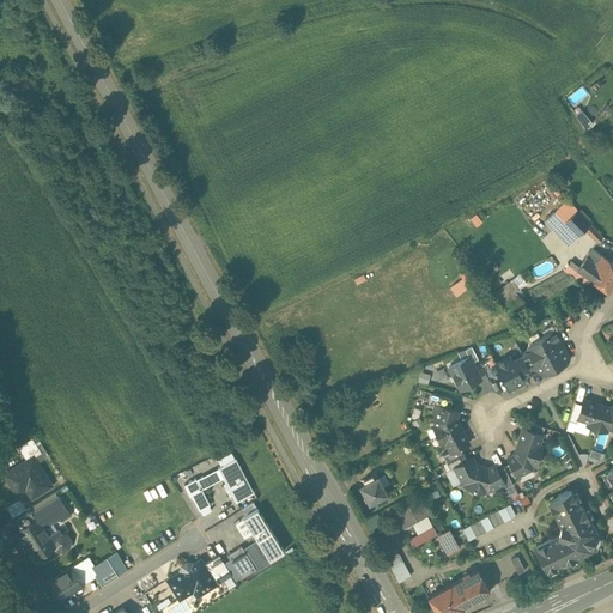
[(577,114),(586,127),(593,123),(583,109),(577,114)]
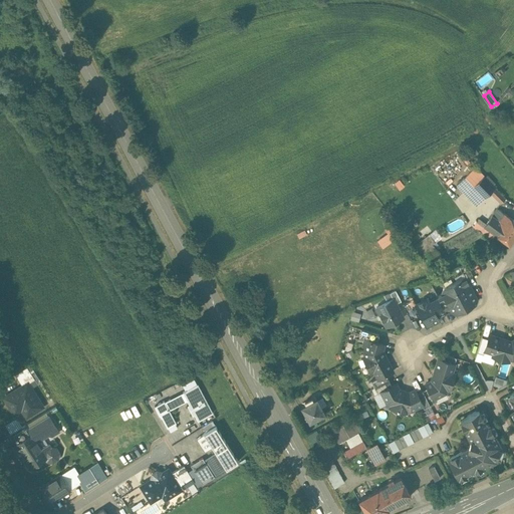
[(474,147),(466,152),(469,159),(478,154),(474,147)]
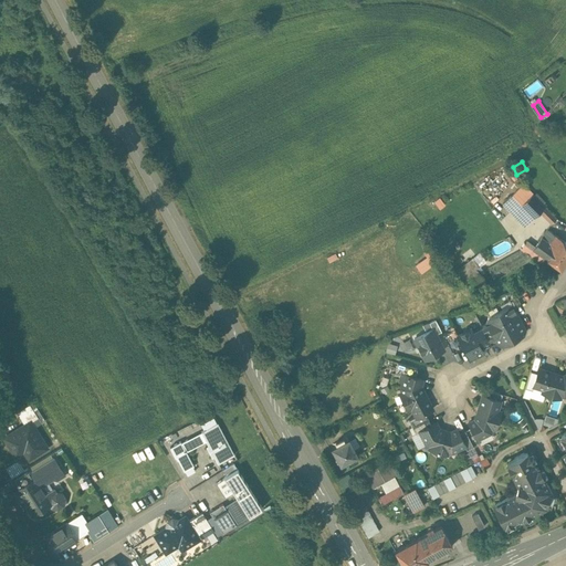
[(521,206),(515,210),(528,223),(540,212),(545,207),(533,195),(527,199),(521,206)]
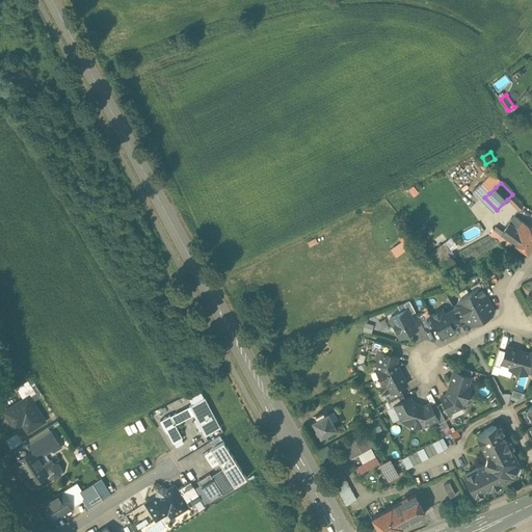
[(493,184),(486,190),(489,193),(496,187),(493,184)]
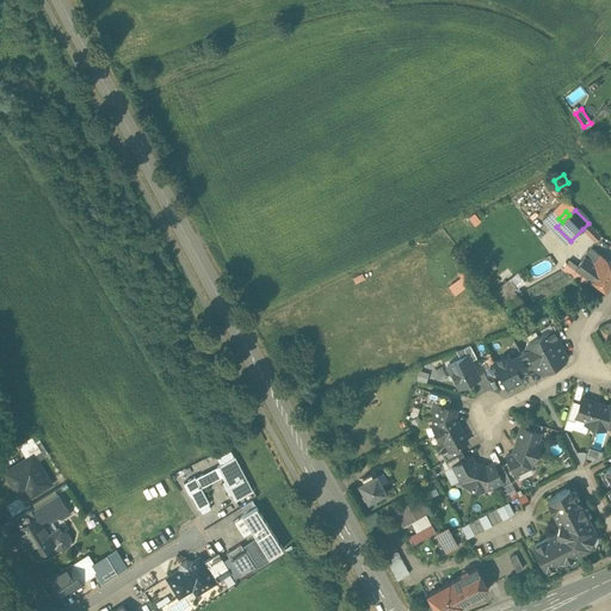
[(602,238),(588,223),(582,229),(596,244),(602,238)]
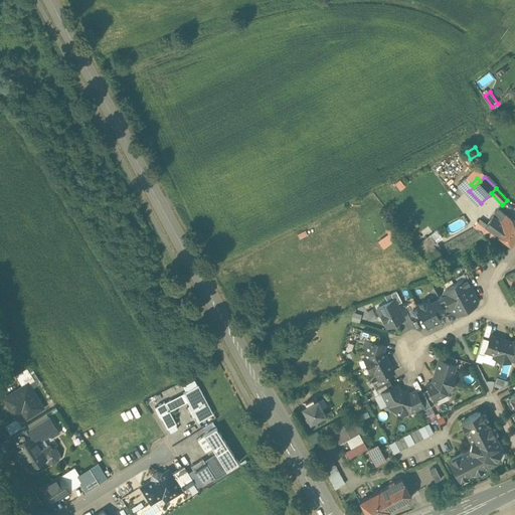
[(514,239),(514,221),(498,209),(487,224),(485,226),(483,225),(480,230),(486,235),(493,239),(495,237),(494,237),(496,235),(511,246),(514,239)]
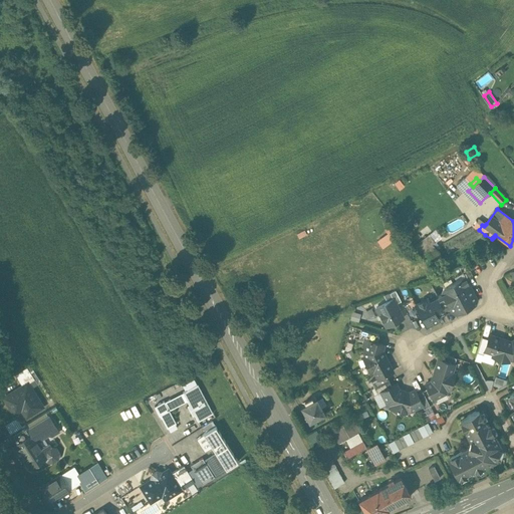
[(472,227),(450,239),(443,243),(449,255),(485,235),(479,230),(482,225),(484,226),(486,224),(479,218),(472,227)]
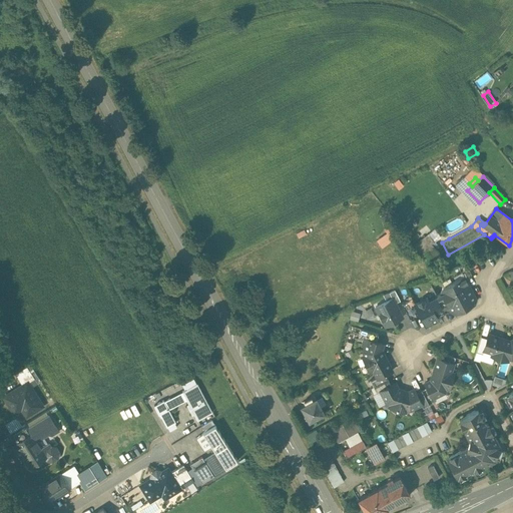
[(377,238),(383,246),(395,238),(389,230),(377,238)]
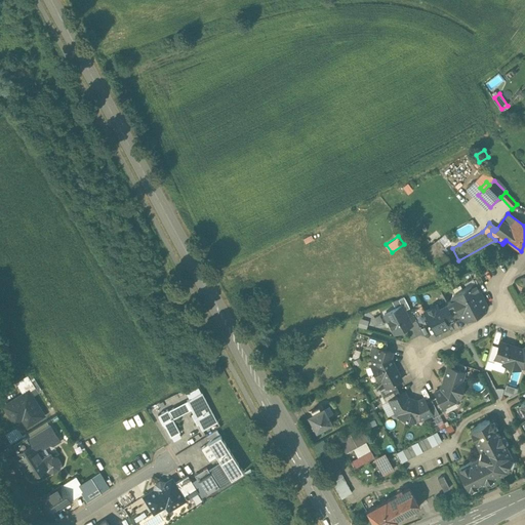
[(444,247),(438,239),(422,251),(437,271),(439,269),(440,271),(442,269),(441,268),(450,260),(442,249),(444,247)]
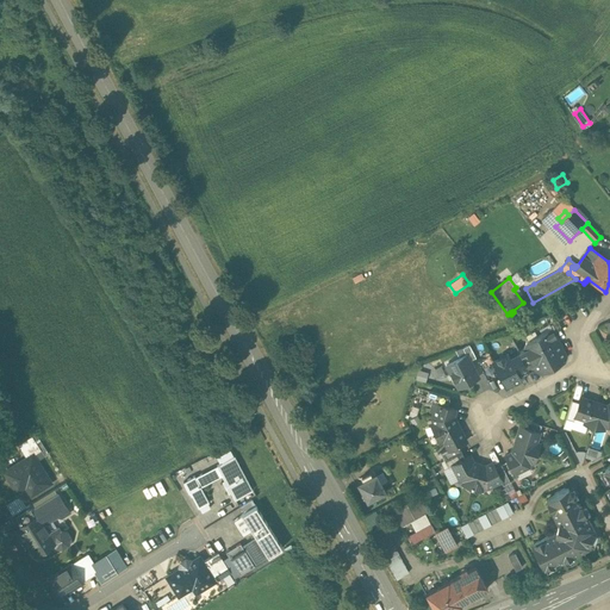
[(511,315),(510,316),(514,321),(528,310),(523,305),(514,312),(511,315)]
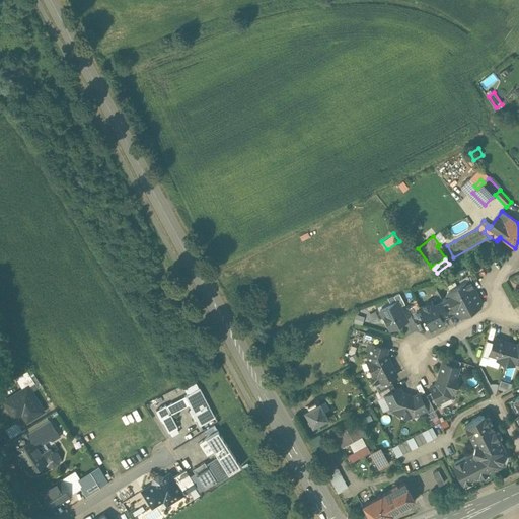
[(471,267),(463,270),(466,275),(469,276),(471,280),(476,277),(471,267)]
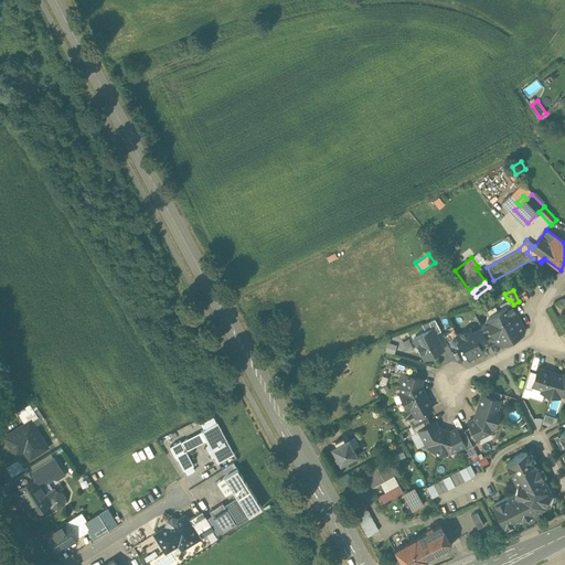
[(511,305),(488,318),(486,322),(487,324),(481,328),(490,344),(496,341),(497,343),(501,344),(522,334),(524,329),(511,305)]
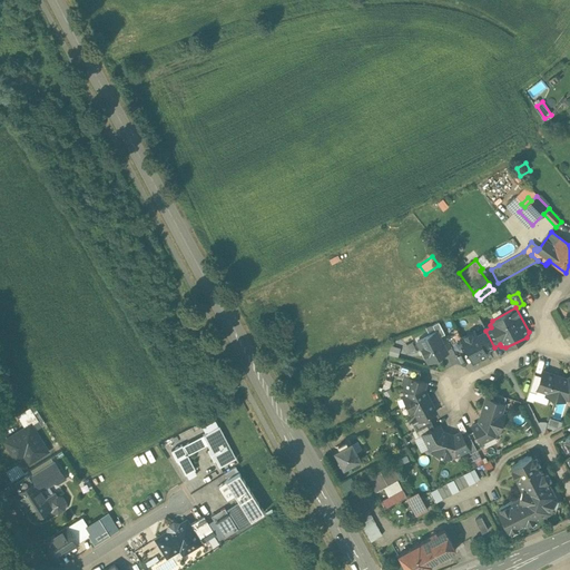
[(444,334),(439,322),(432,325),(435,332),(439,337),(444,334)]
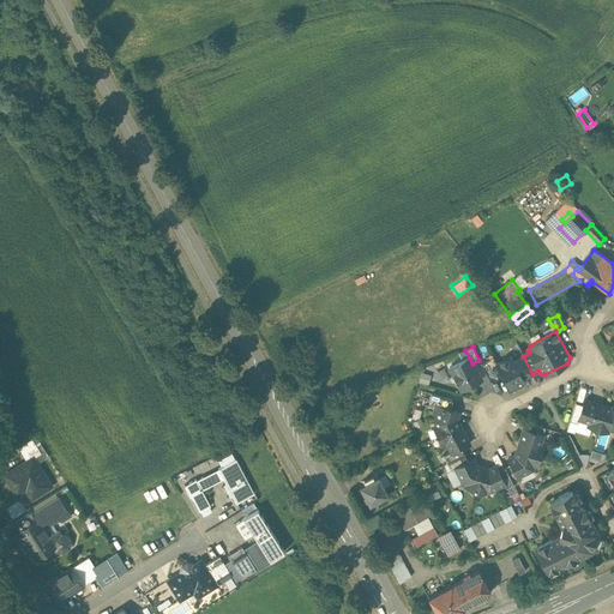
[(497,363),(493,356),(481,362),(491,381),(503,375),(497,365),(497,363)]
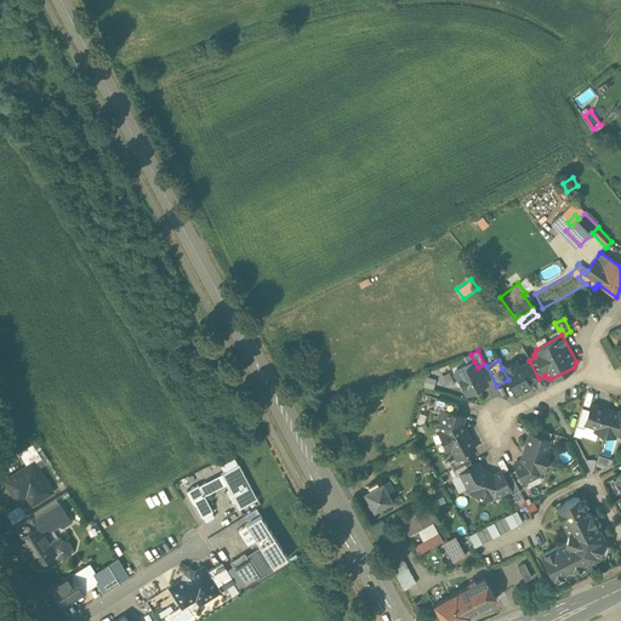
[(529,360),(519,365),(517,360),(502,368),(502,369),(508,380),(516,394),(530,387),(529,383),(539,379),(529,360)]
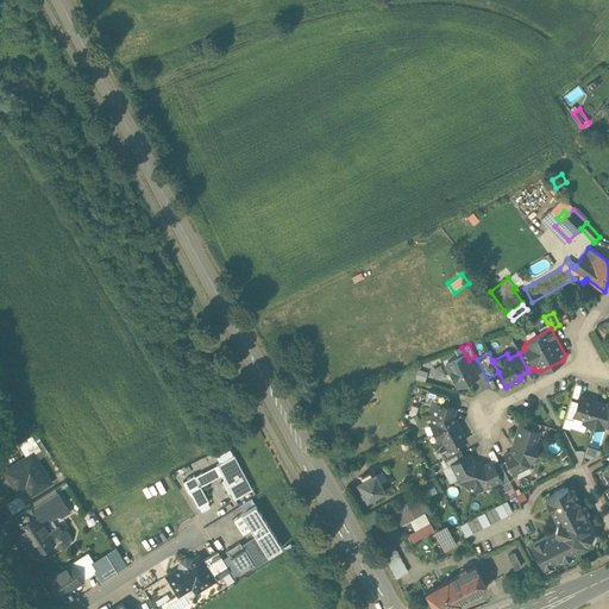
[(465,355),(446,364),(458,387),(464,383),(465,385),(468,387),(471,384),(472,382),(471,380),(477,377),(469,360),(465,355)]
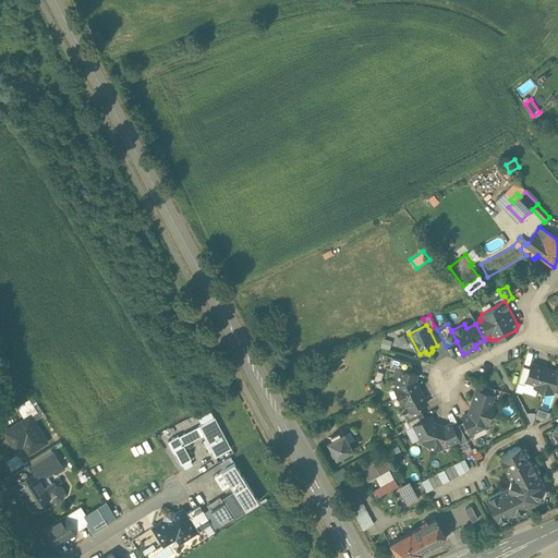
[(411,364),(392,358),(390,366),(395,368),(396,367),(409,372),(411,364)]
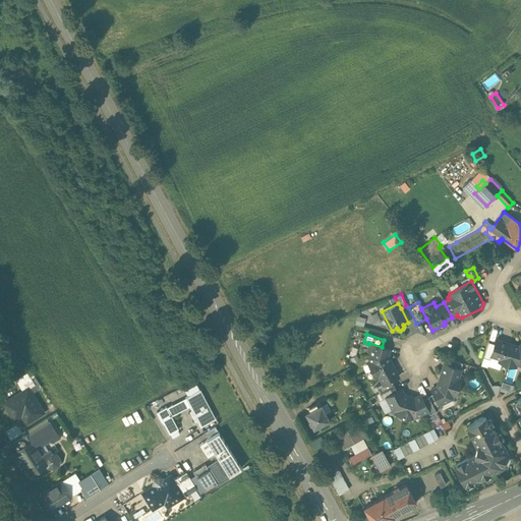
[(513,345),(496,339),(495,344),(490,355),(491,355),(500,358),(499,361),(507,364),(513,345)]
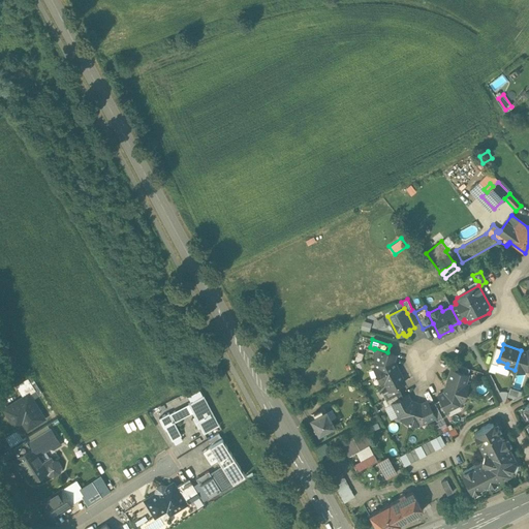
[(496,347),(491,363),(497,365),(499,361),(498,361),(502,349),(496,347)]
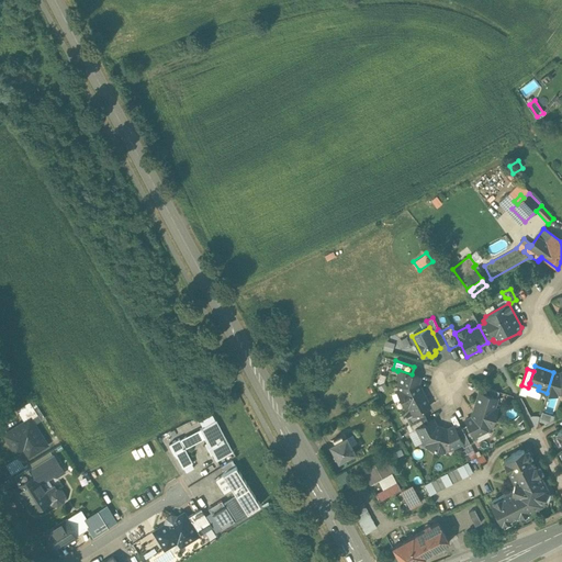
[(412,374),(398,370),(397,371),(395,378),(400,380),(397,385),(400,390),(396,391),(401,400),(420,389),(417,383),(419,377),(412,374)]
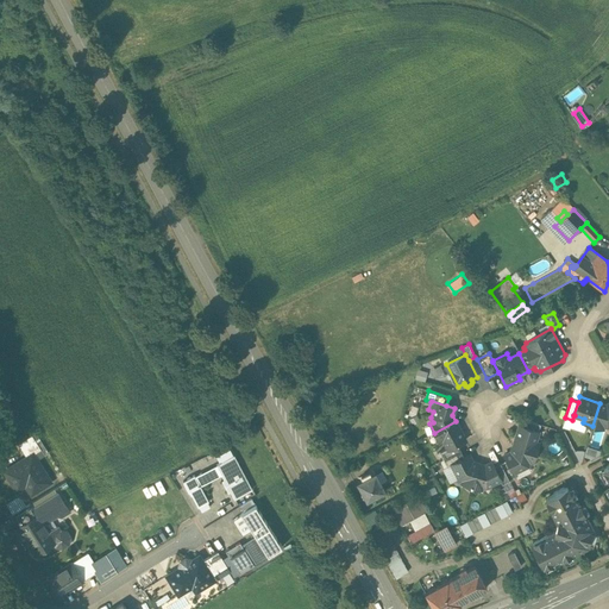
[(608,402),(606,405),(600,403),(592,426),(602,428),(603,425),(608,426),(608,425),(608,402)]
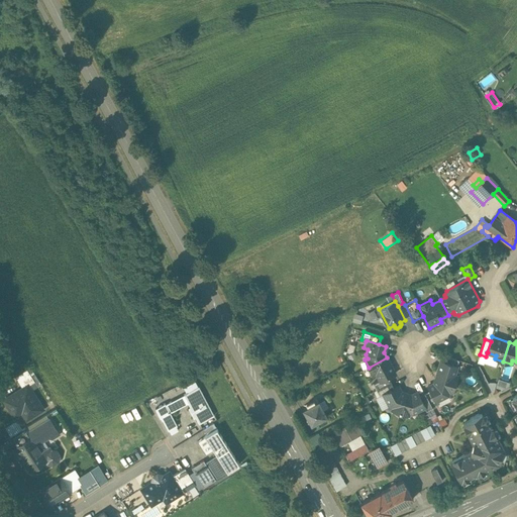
[(458,360),(441,354),(439,362),(440,362),(440,360),(456,366),(458,360)]
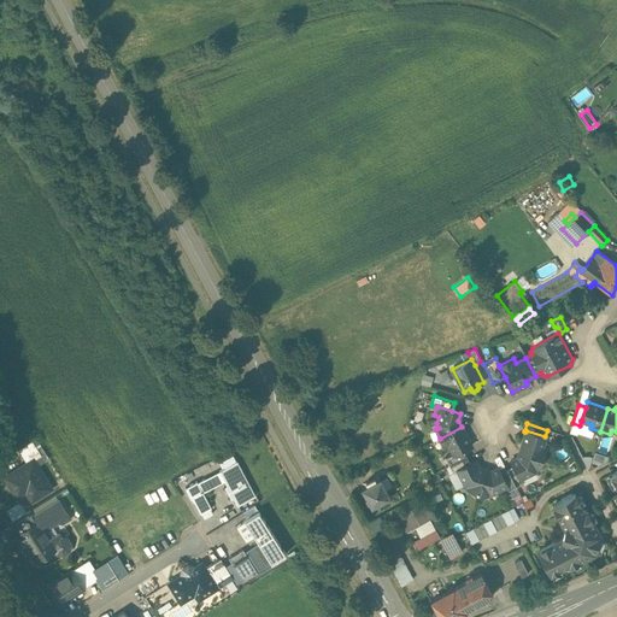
[(462,427),(440,439),(445,447),(448,446),(453,454),(453,456),(463,451),(471,446),(462,427)]
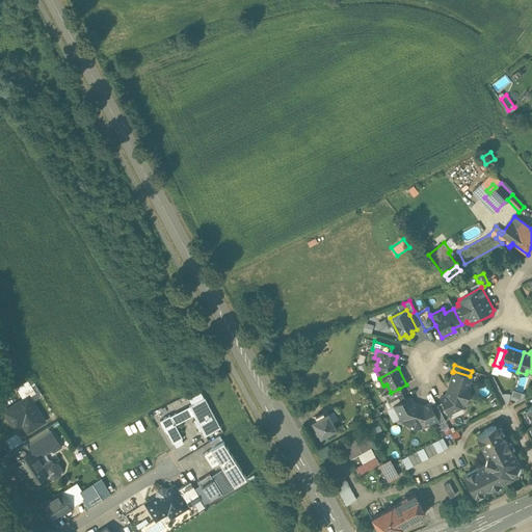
[(470,376),(453,371),(453,372),(448,390),(468,396),(471,388),(468,387),(470,376)]
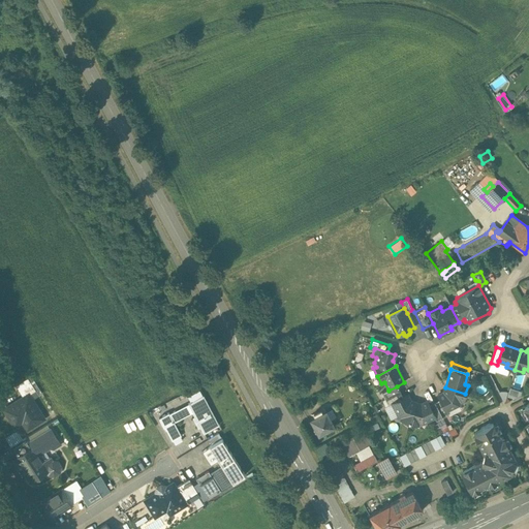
[(27,378),(16,385),(23,398),(28,395),(35,391),(27,378)]
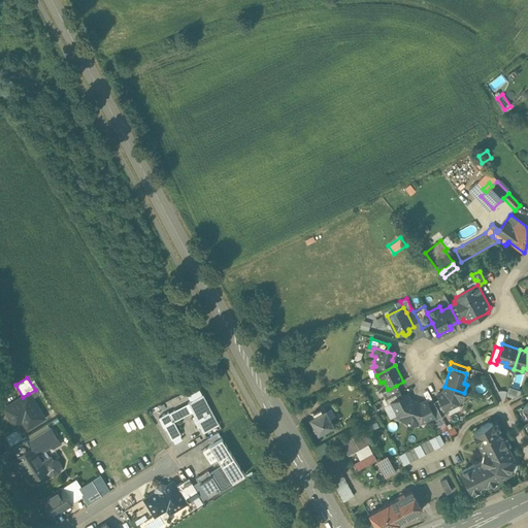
[(388,389),(382,393),(385,399),(399,391),(396,386),(388,390),(388,389)]
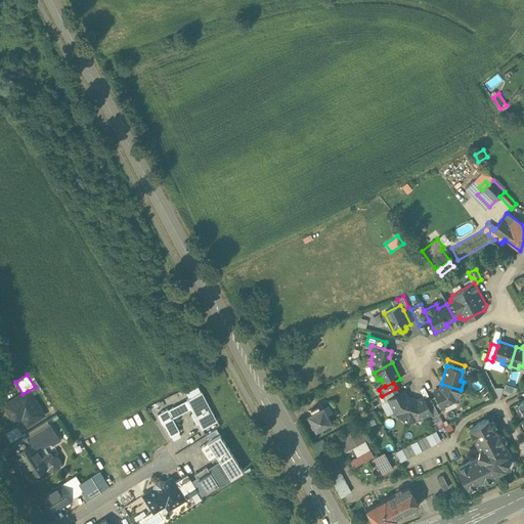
[(461,390),(441,384),(439,389),(434,392),(436,396),(441,407),(442,406),(453,401),(455,397),(459,398),(461,390)]
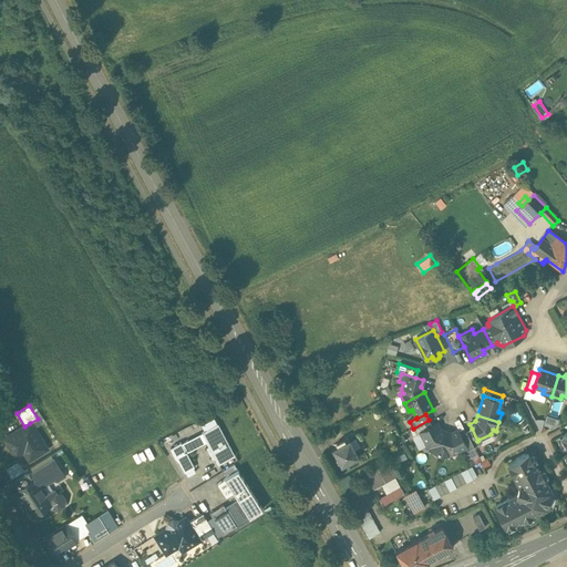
[(429,420),(413,429),(416,435),(420,433),(420,432),(432,426),(429,420)]
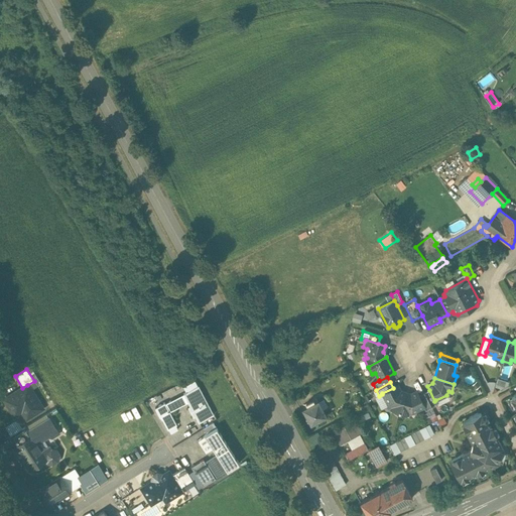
[(182,384),(175,387),(178,394),(185,391),(182,384)]
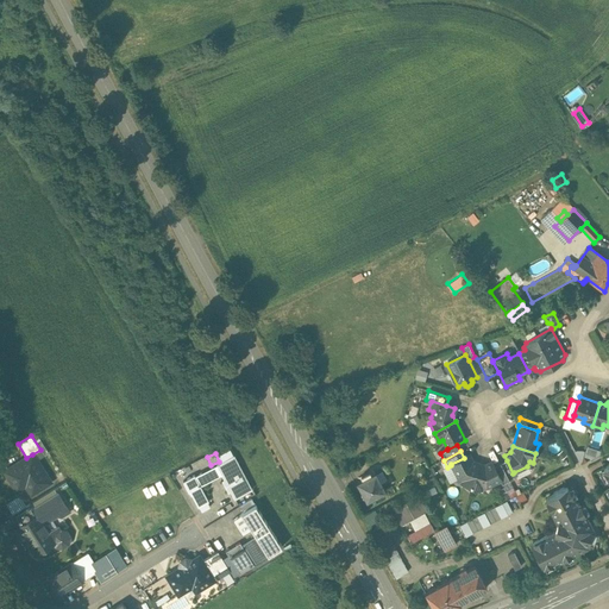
[(32,454),(26,458),(5,471),(11,481),(10,483),(14,489),(18,490),(26,484),(31,494),(50,482),(32,454)]
